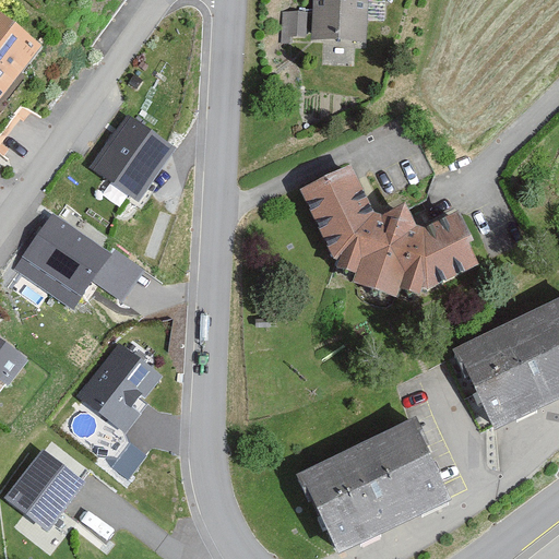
[(369,0),(314,0),(313,36),(368,38),(369,0)]
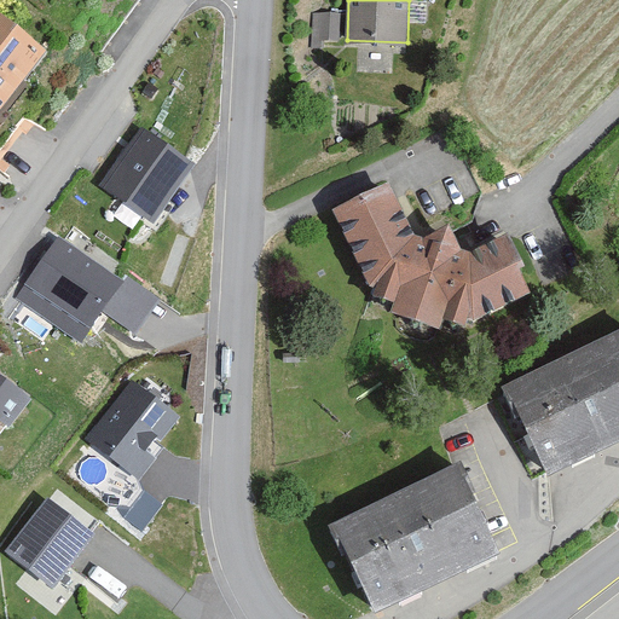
[(0,105),(46,48),(0,11),(0,105)]
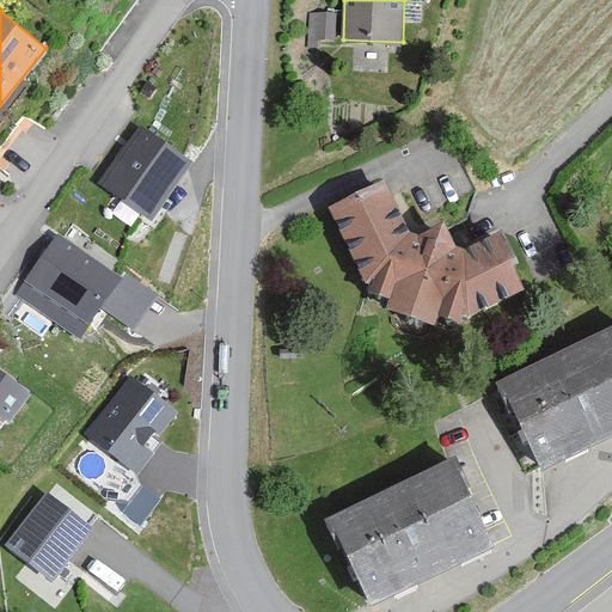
[(336,13),(308,12),(307,47),(319,48),(319,40),(335,40),(336,13)]
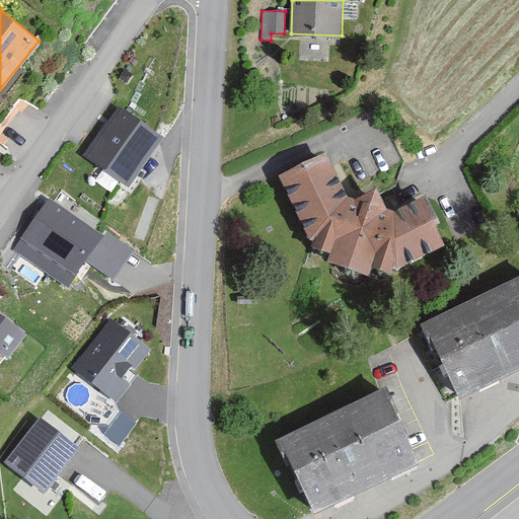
[(163,134),(121,105),(86,156),(129,184),(163,134)]
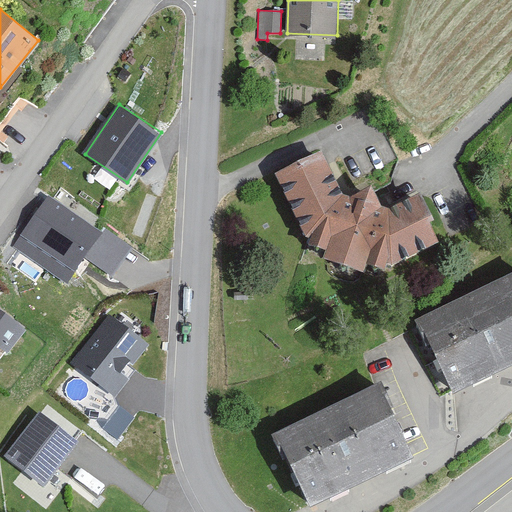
[(321,147),(274,171),(309,242),(327,247),(323,254),(364,269),(367,260),(385,266),(386,259),(392,262),(439,238),(430,218),(434,216),(420,189),(390,204),(382,203),(372,181),(348,194),(343,191),(321,147)]
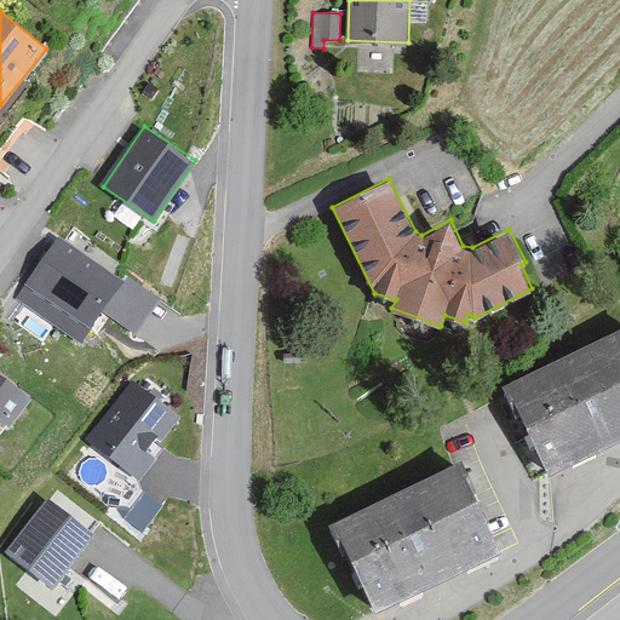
[(57,235),(15,296),(81,342),(102,313),(135,337),(161,299),(126,275),(122,281),(57,235)]
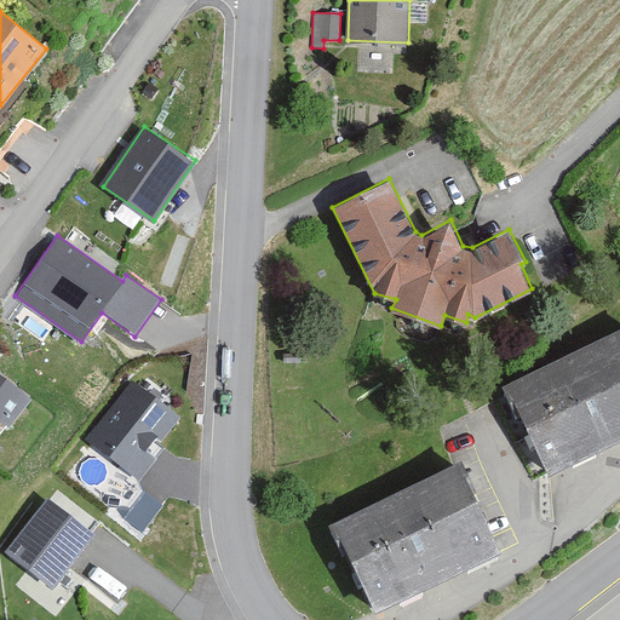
[(619,331),(504,384),(546,476),(619,441),(619,331)]
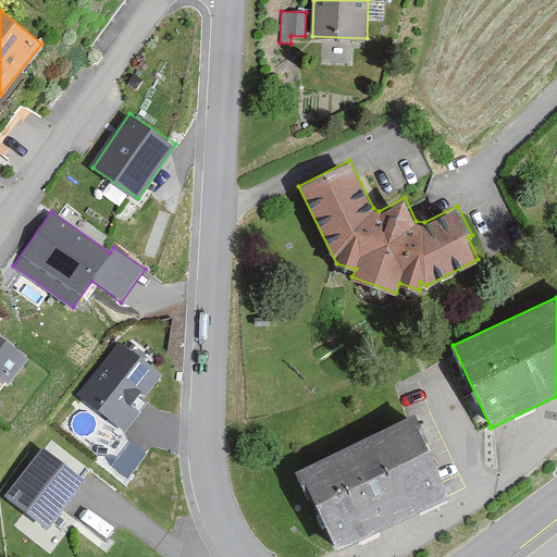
[(27,357),(0,336),(0,374),(10,382),(27,357)]
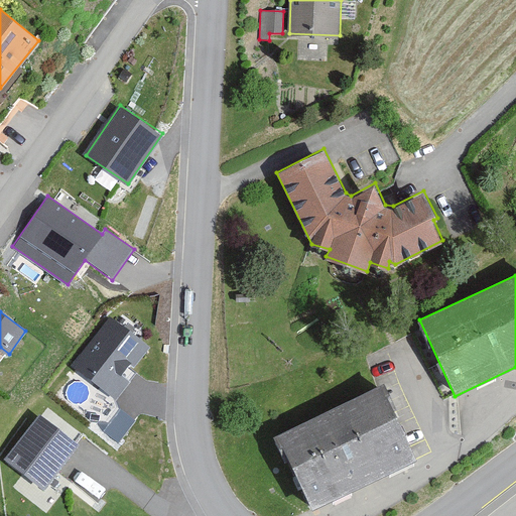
[(149,346),(108,314),(71,365),(116,399),(135,373),(131,370),(149,346)]
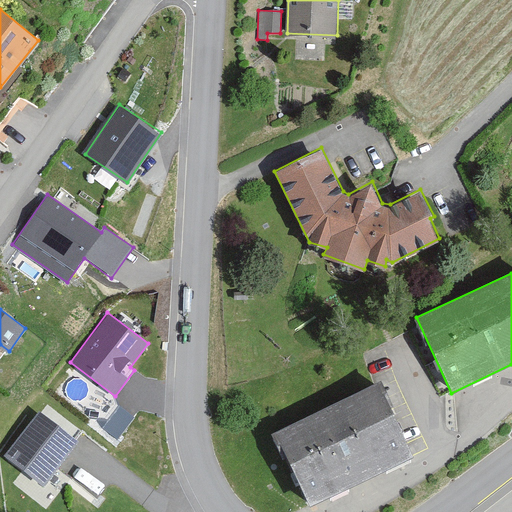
[(378,382),(272,432),(307,506),(413,456),(378,382)]
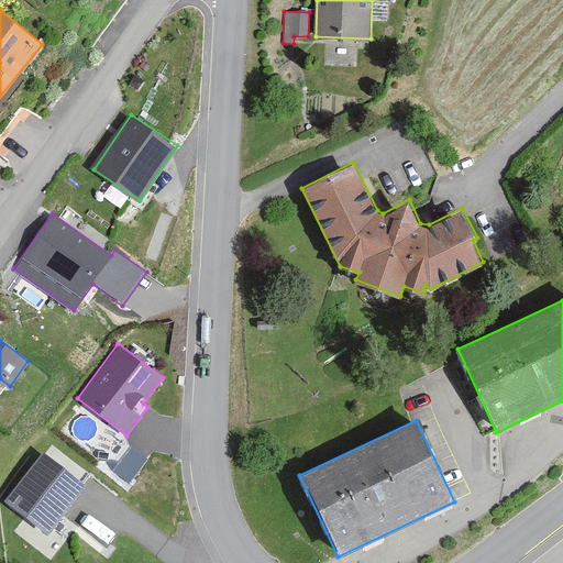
[(45,450),(7,500),(50,532),(87,482),(45,450)]
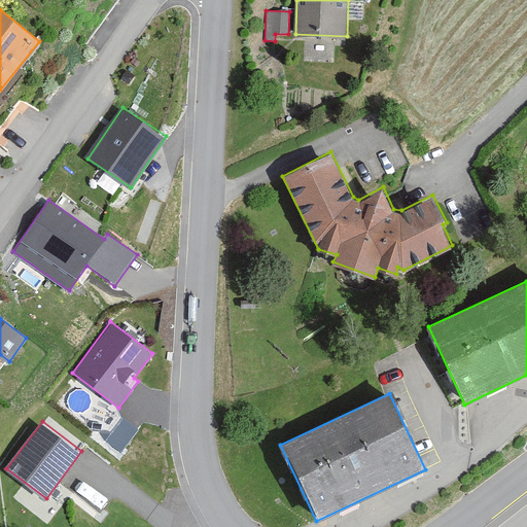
All buildings are outlined.
